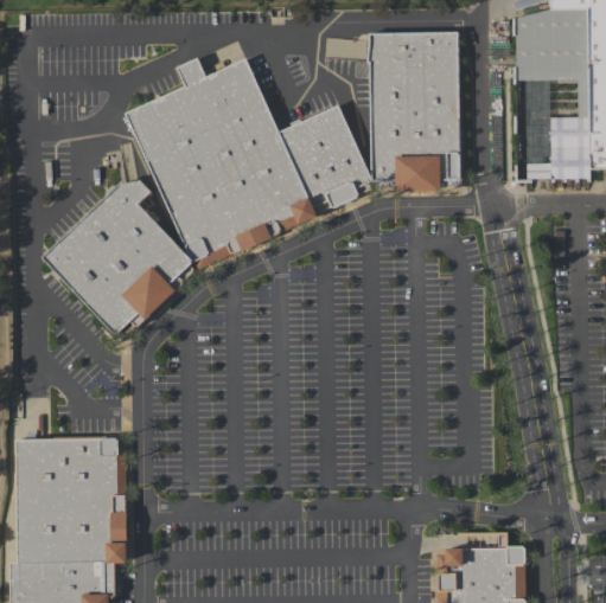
[(549,0),(550,7),(515,19),(516,178),(588,179),(591,166),(605,166),(605,0),(549,0)]
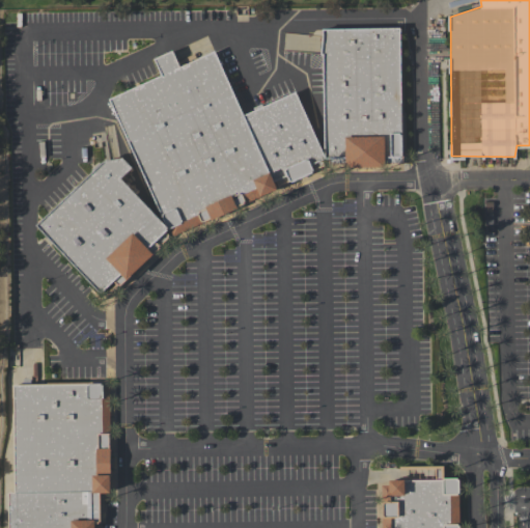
[(328,163),(365,164),(406,164),(401,28),(324,29),(322,47),(322,53),(324,154),(328,163)]
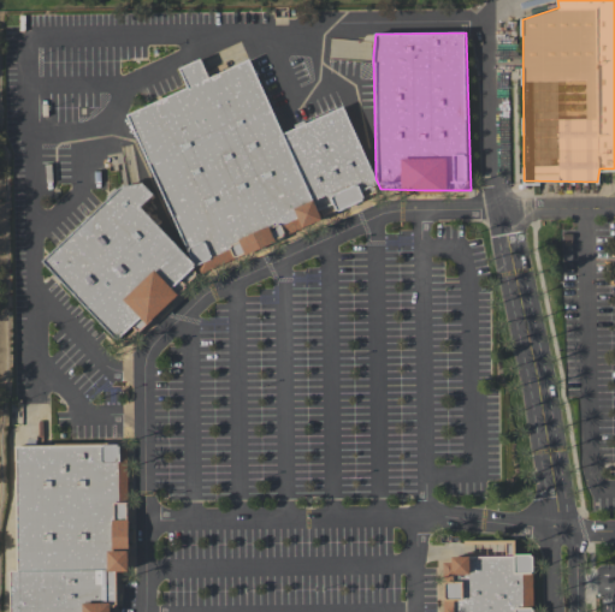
[(196,262),(206,272),(260,248),(321,219),(317,207),(282,131),(248,57),(207,75),(199,57),(178,66),(187,84),(126,112),(189,256),(196,262)]
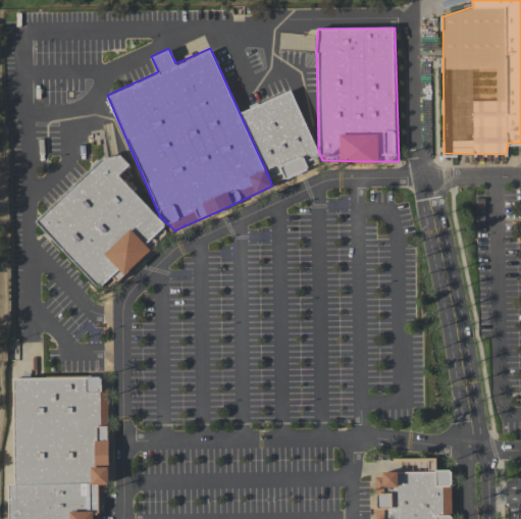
[(268,175),(280,171),(283,177),(296,172),(310,167),(306,160),(322,160),(318,151),(290,88),(239,111),(268,175)]
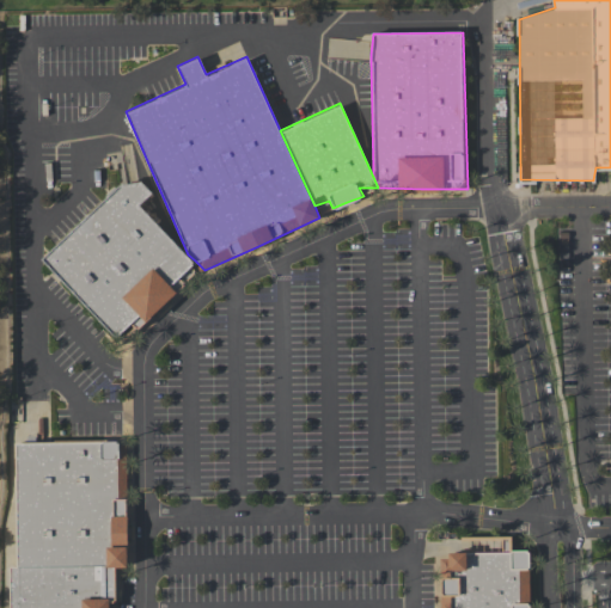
[(195,260),(188,255),(139,202),(151,191),(140,180),(122,182),(42,256),(118,338),(132,323),(140,329),(151,317),(153,319),(166,306),(182,290),(183,284),(197,269),(191,265),(195,260)]
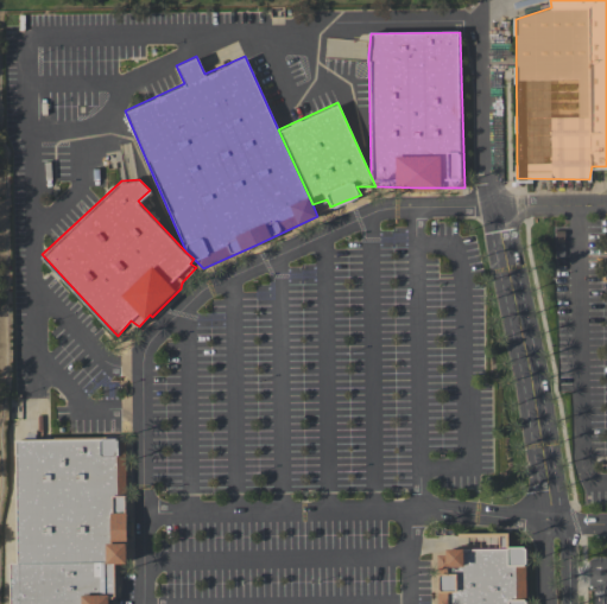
[(17,443),(112,437),(121,440),(126,442),(132,559),(118,561),(118,593),(111,596),(112,603),(8,603),(8,561),(18,560),(17,443)]
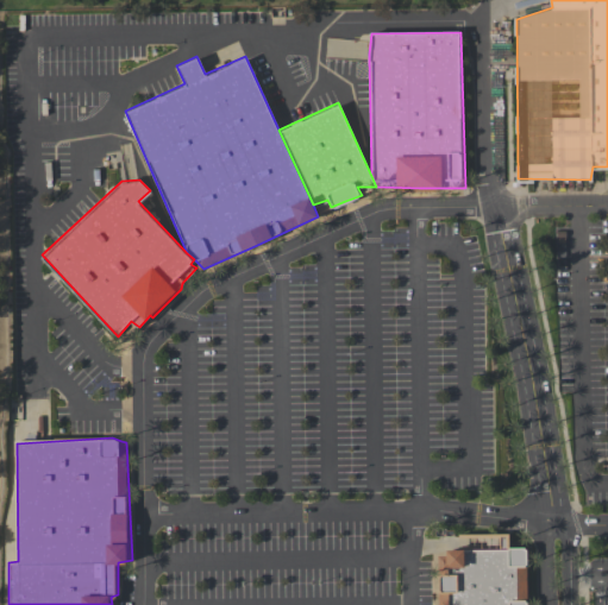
[(437,604),(437,553),(446,553),(450,547),(526,546),(526,604),(437,604)]
